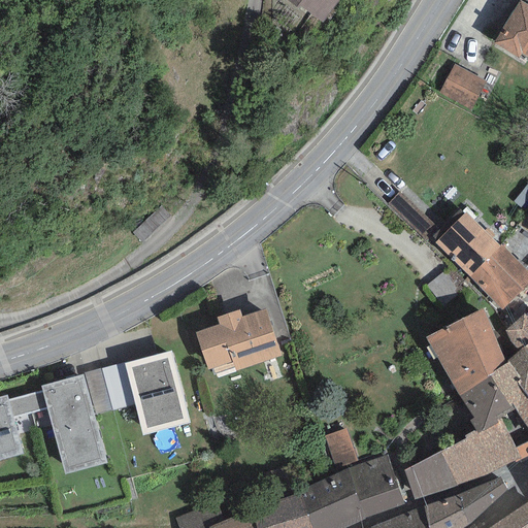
[(286,0),(298,8),(299,6),(322,23),(337,0),(286,0)]
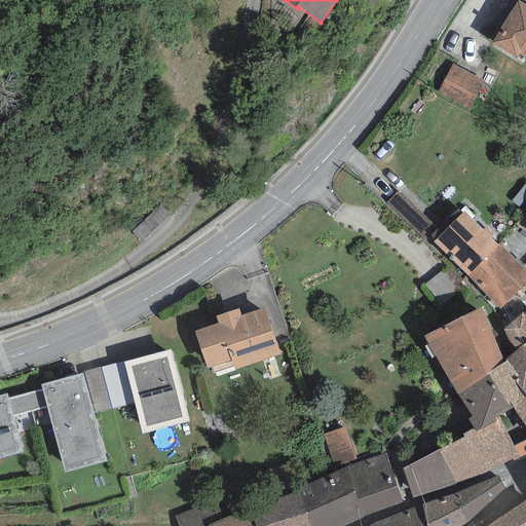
[(525,5),(518,1),(491,43),(516,59),(520,53),(525,58),(525,5)]
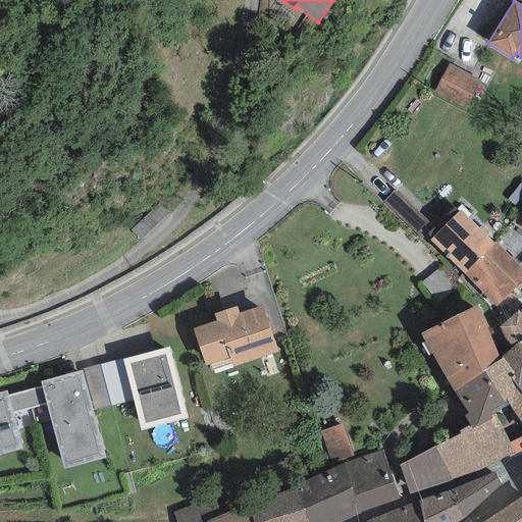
[(480,82),(449,64),(433,92),(465,108),(480,82)]
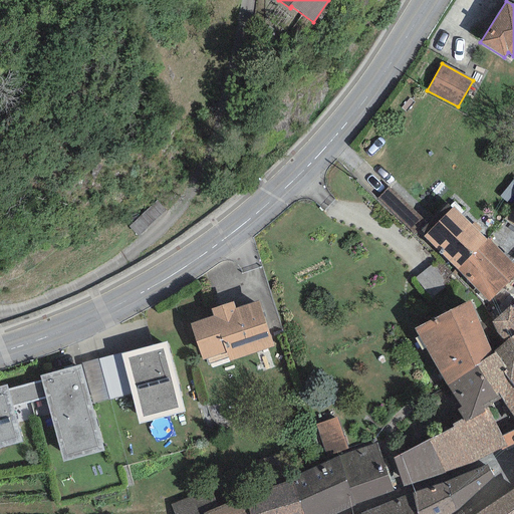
[(486,241),(453,207),(423,236),(457,270),(486,241)]
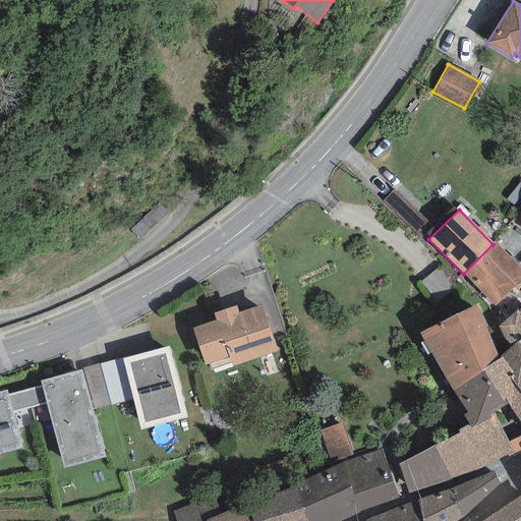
[(493,244),(463,274),(495,305),(520,280),(520,269),(496,242),(493,244)]
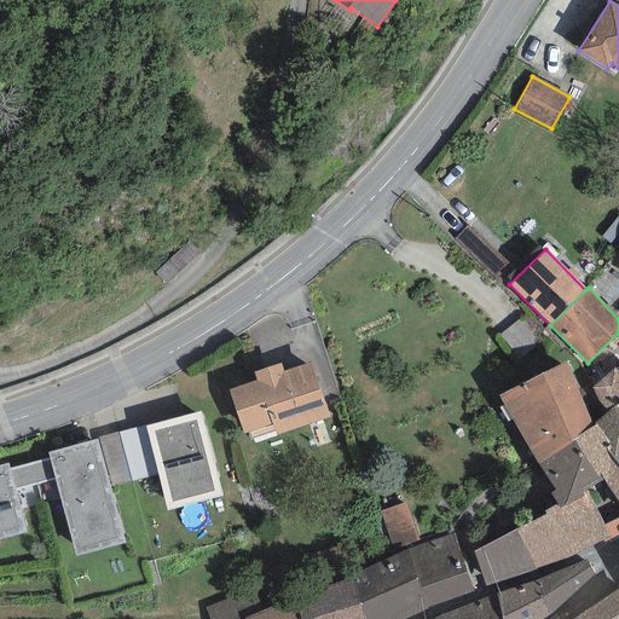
[(566,362),(497,395),(538,466),(573,440),(591,427),(566,362)]
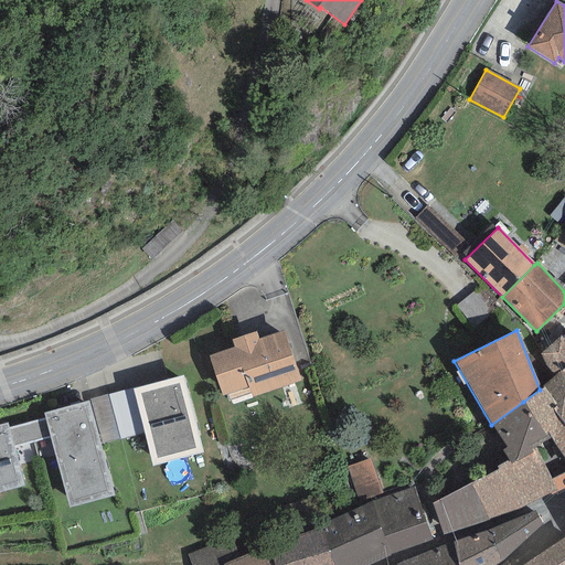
[(234,348),(209,356),(222,396),(225,395),(227,402),(252,393),(253,397),(301,381),(284,331),(259,340),(256,331),(231,340),(234,348)]
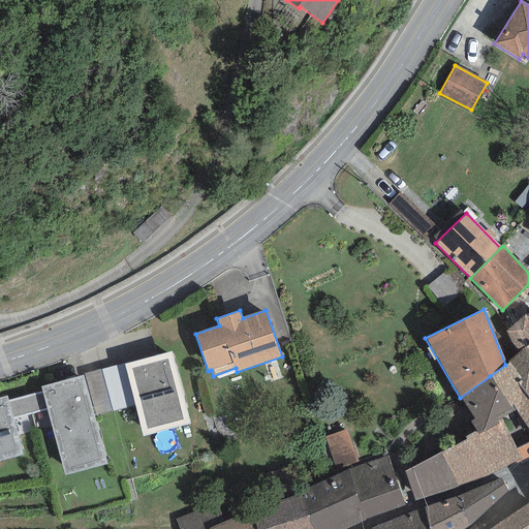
[(172,352),(124,364),(134,405),(143,436),(190,425),(172,352)]
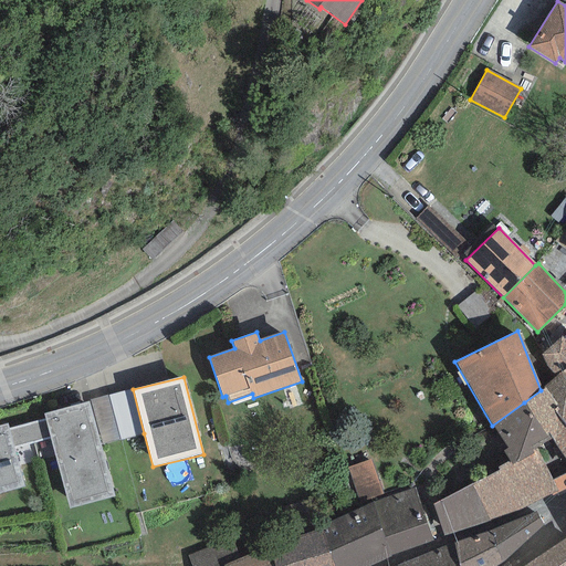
[(133,389),(108,395),(121,440),(144,433),(133,389)]
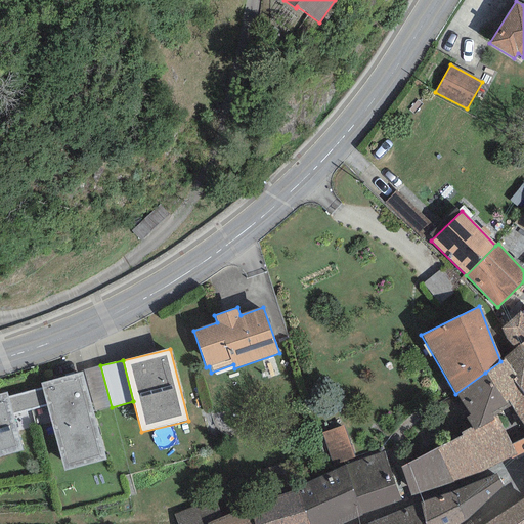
[(94,412),(112,407),(100,365),(83,370),(94,412)]
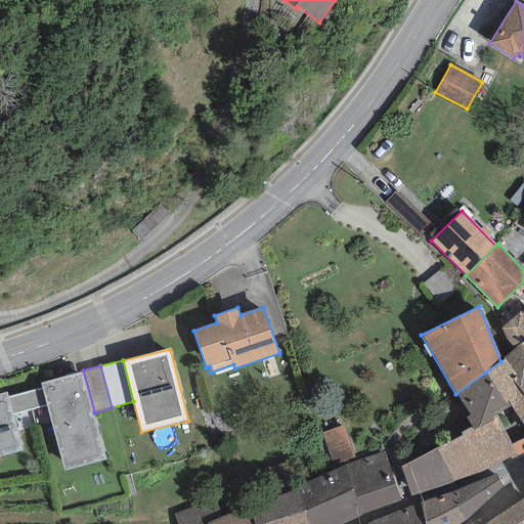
[(82,372),(40,383),(41,389),(7,397),(11,413),(46,405),(63,472),(105,461),(82,372)]
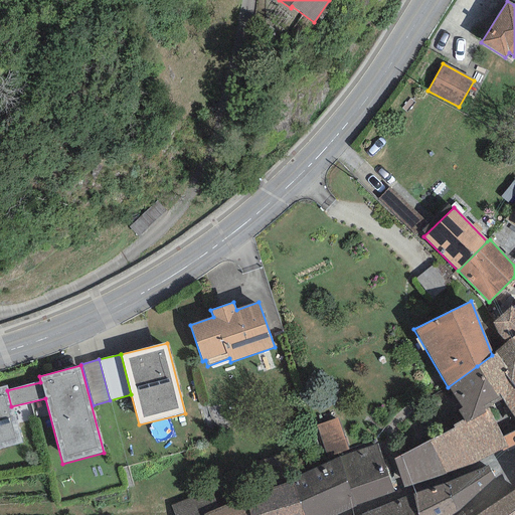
[(499,400),(477,366),(448,387),(461,407),(458,410),(463,418),(466,423),(490,410),(488,407),(499,400)]
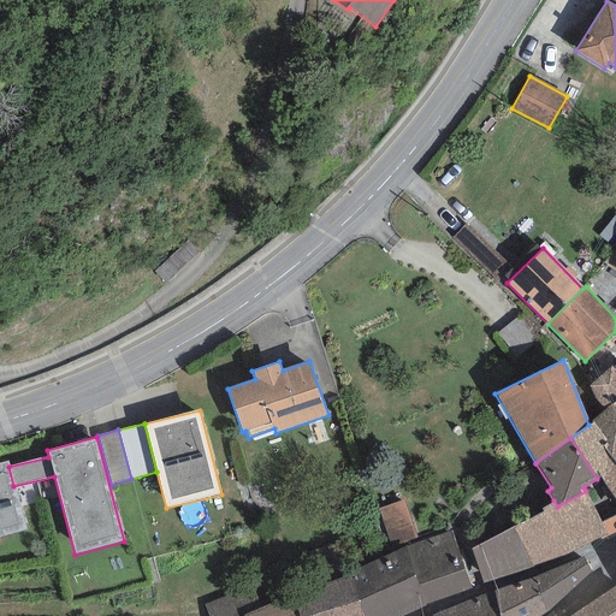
[(7,463),(0,465),(0,539),(27,533),(13,486),(9,467),(7,463)]
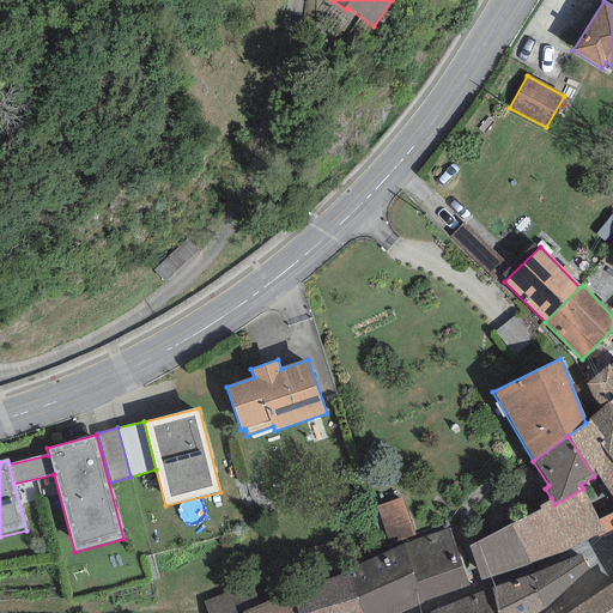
[(551,498),(545,503),(565,551),(604,534),(598,520),(583,489),(554,504),(551,498)]
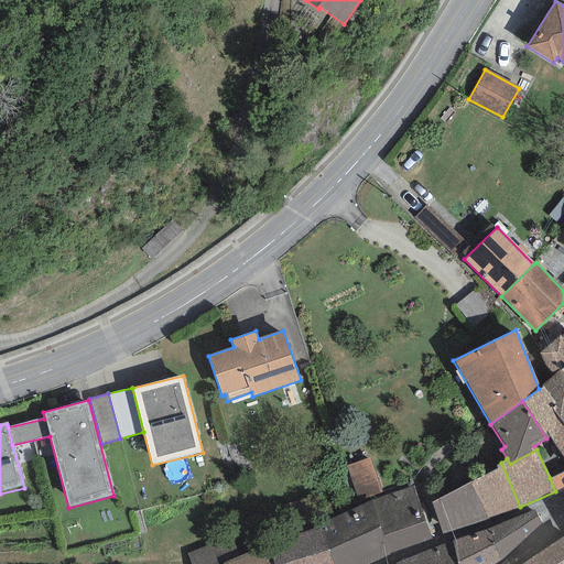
[(369,458),(345,467),(359,507),(371,502),(383,498),(369,458)]
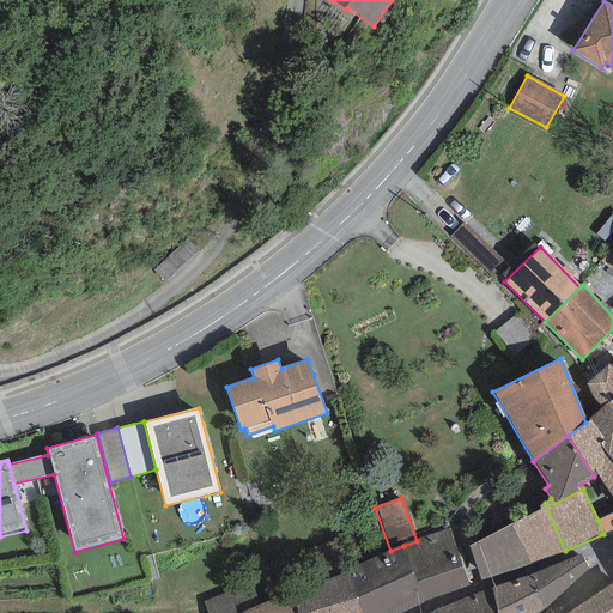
[(541,509),(467,546),(480,581),(565,551),(545,503),(538,507),(541,509)]
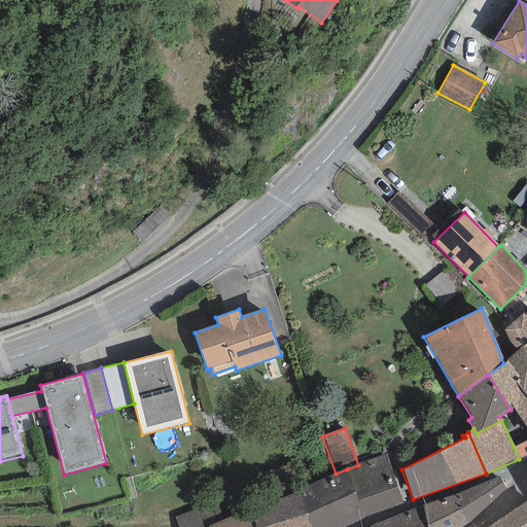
[(526,441),(523,442),(514,447),(519,459),(526,455),(526,441)]
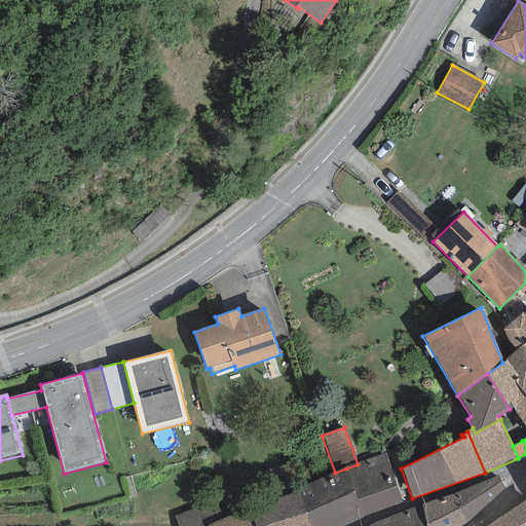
[(358,464),(346,468),(363,518),(404,503),(387,451),(358,464)]
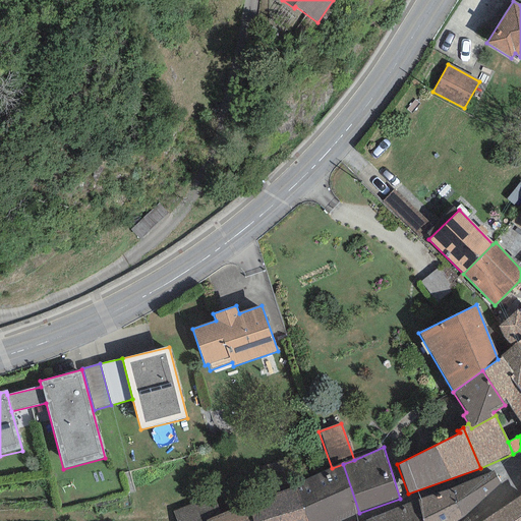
[(332,468),(294,486),(305,520),(340,520),(359,513),(343,464),(332,468)]
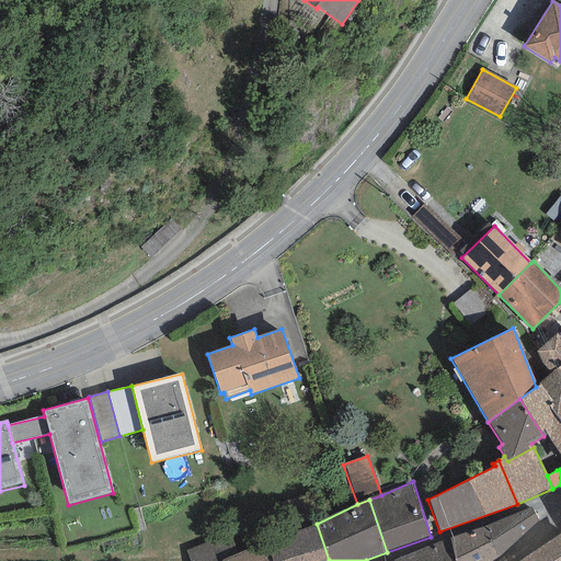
[(531,507),(487,526),(491,542),(499,559),(538,522),(531,507)]
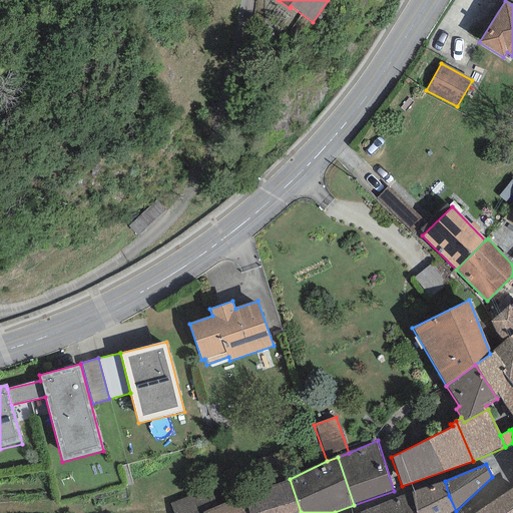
[(301,512),(290,479),(241,496),(247,512),(301,512)]
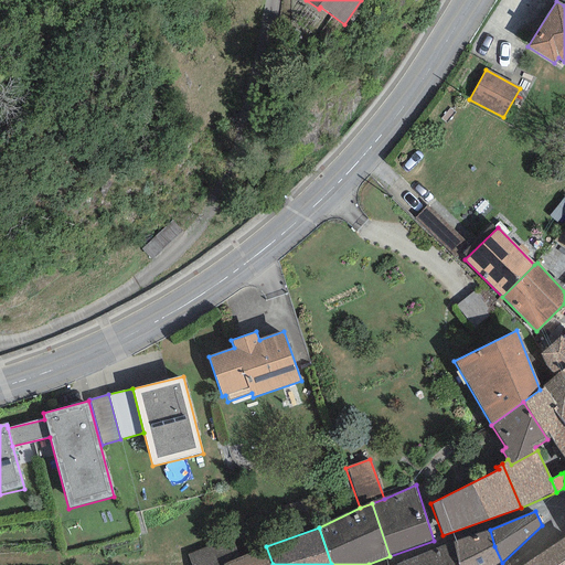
[(452,543),(458,564),(494,546),(490,530),(452,543)]
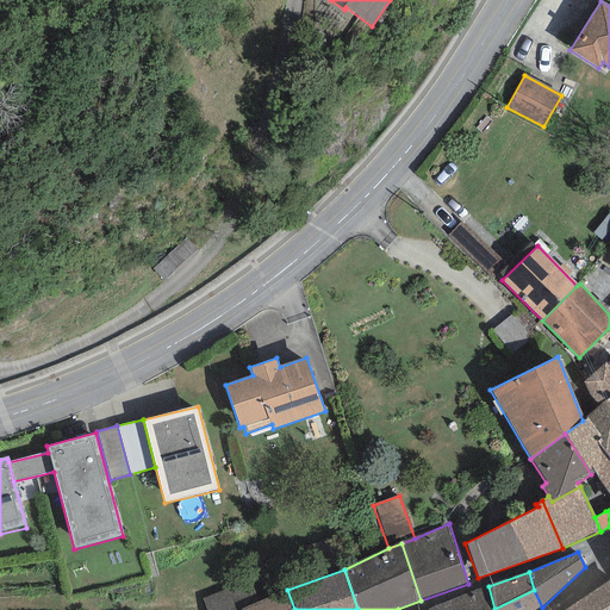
[(294,609),(287,590),(261,601),(251,577),(201,597),(206,609),(294,609)]
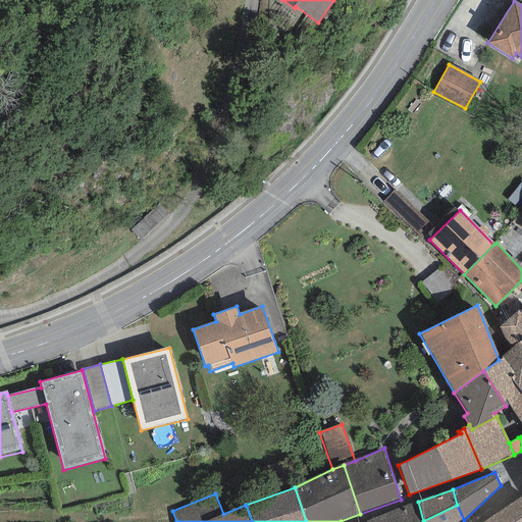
[(521,521),(521,496),(484,521),(521,521)]
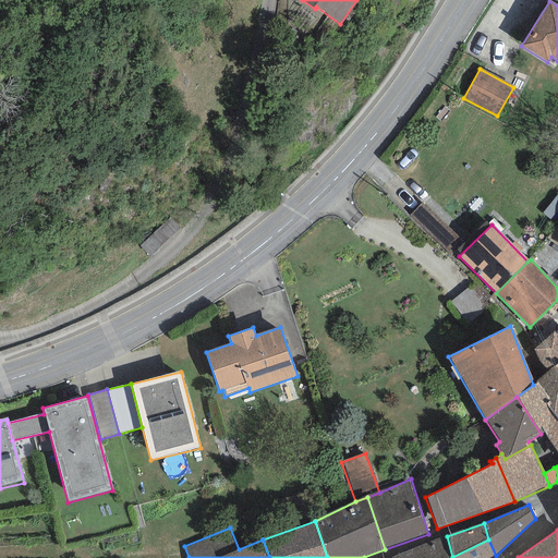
[(452,557),(447,536),(390,557),(452,557)]
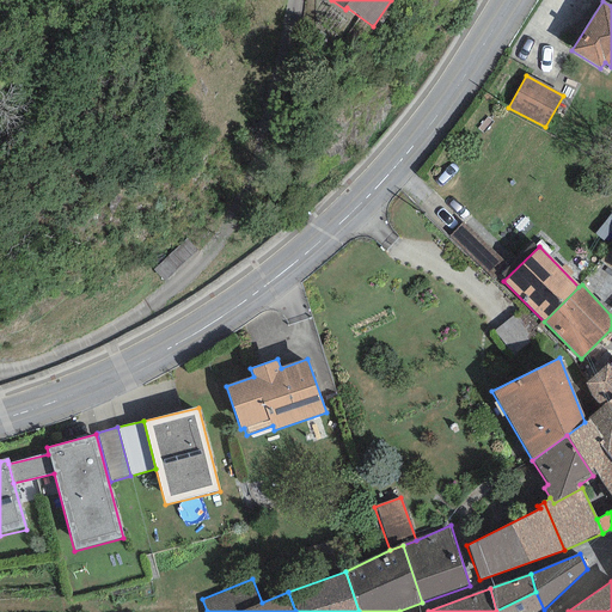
[(496,611),(540,611),(544,610),(536,592),(496,611)]
